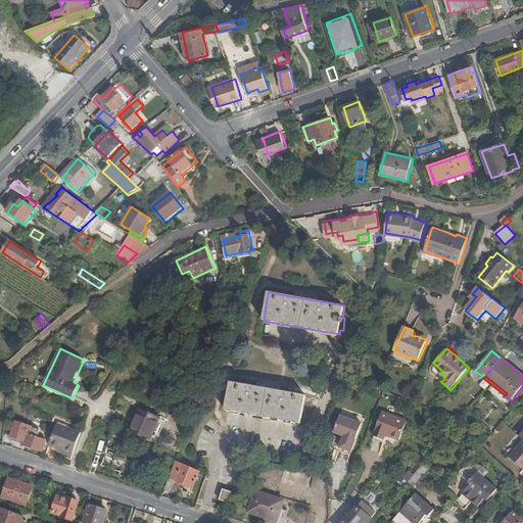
[(226,411),(301,424),(306,396),(231,383),(226,411)]
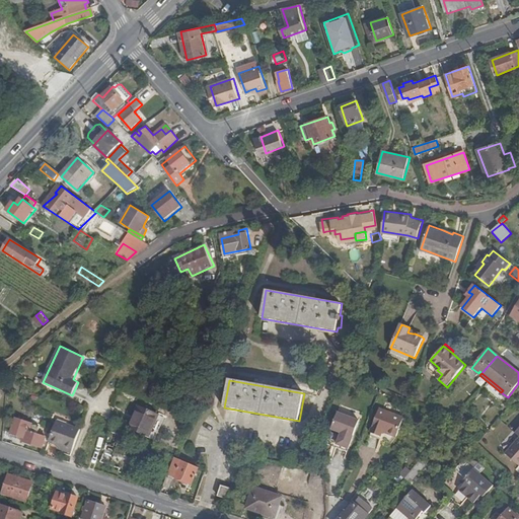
[(128,429),(149,438),(159,415),(141,406),(135,420),(133,419),(128,429)]
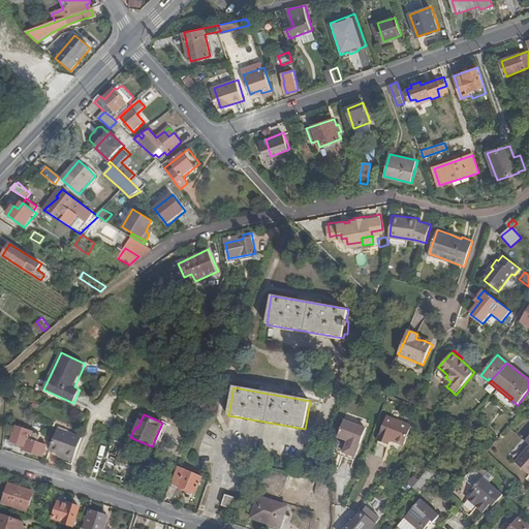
[(389,444),(387,447),(397,450),(403,444),(410,426),(386,416),(377,440),(389,444)]
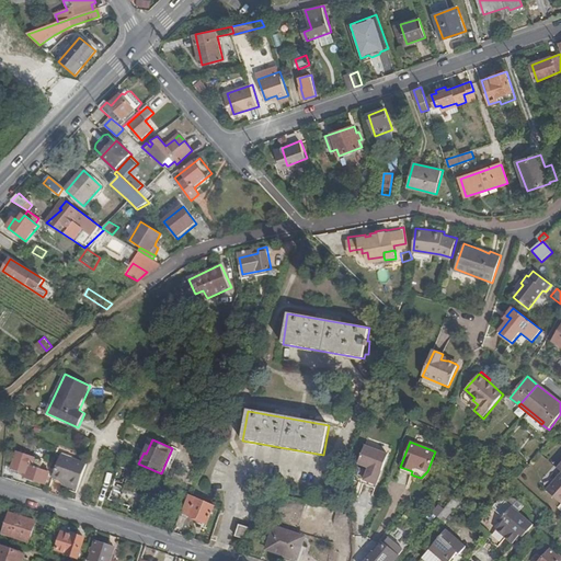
[(368,480),(378,484),(389,455),(368,446),(361,465),(371,469),(368,480)]
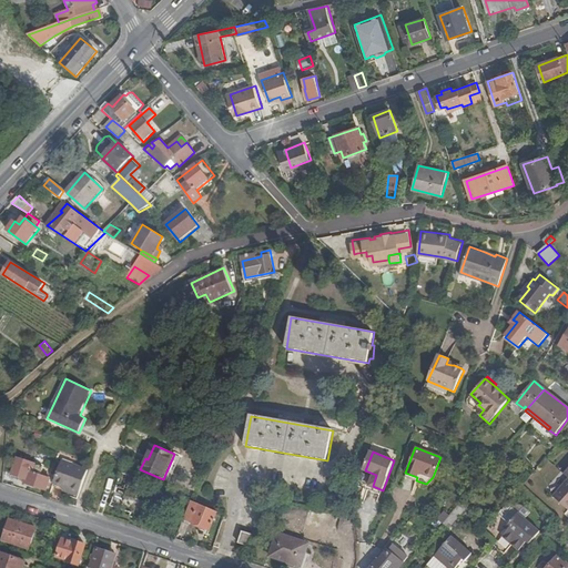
[(27,484),(48,490),(51,478),(41,475),(43,466),(18,458),(12,475),(28,479),(27,484)]
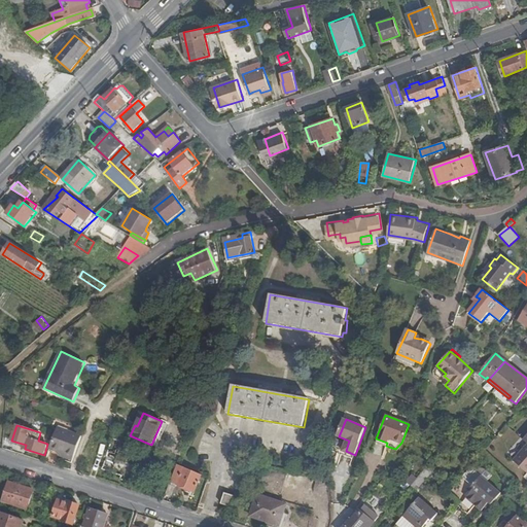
[(60,452),(75,457),(82,435),(58,426),(50,449),(60,452)]
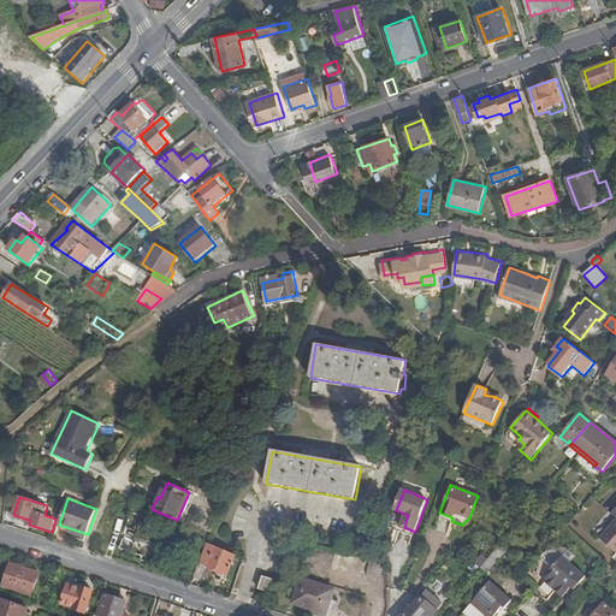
[(615,552),(615,513),(614,515),(615,517),(615,522),(602,538),(615,552)]
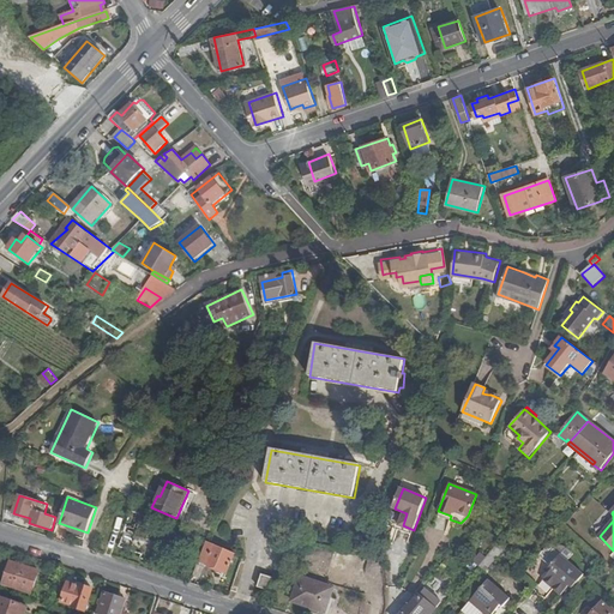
[(411,535),(414,530),(403,525),(401,530),(411,535)]
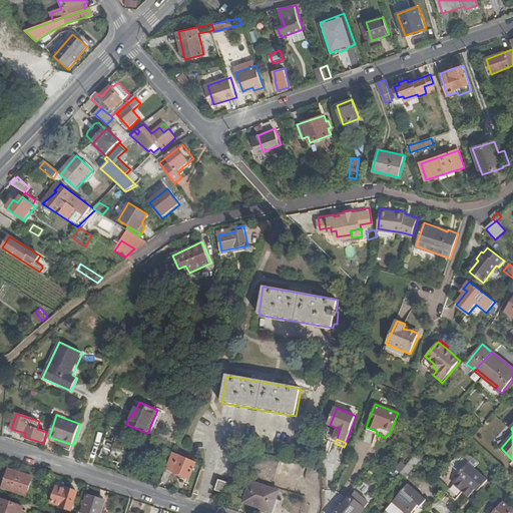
[(57,443),(72,448),(73,445),(58,440),(57,443)]
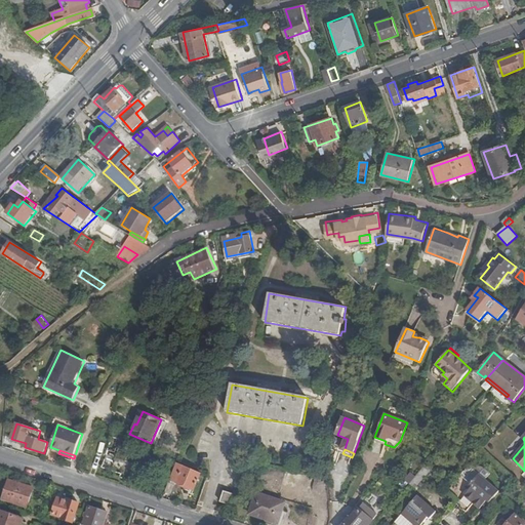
[(135,465),(125,461),(120,478),(130,481),(135,465)]
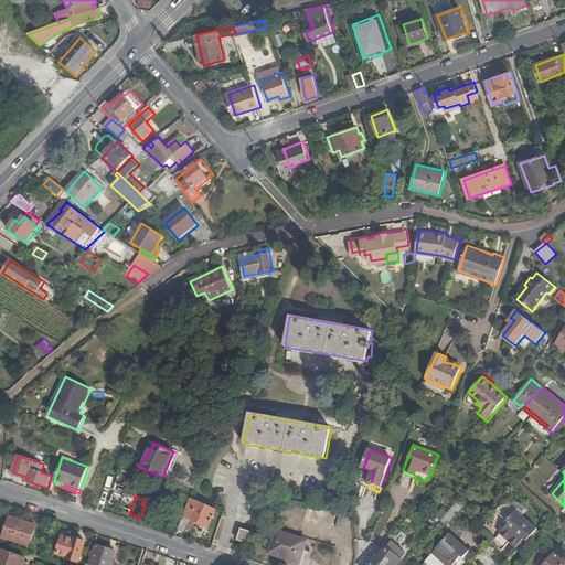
[(211,528),(219,510),(190,498),(183,516),(211,528)]
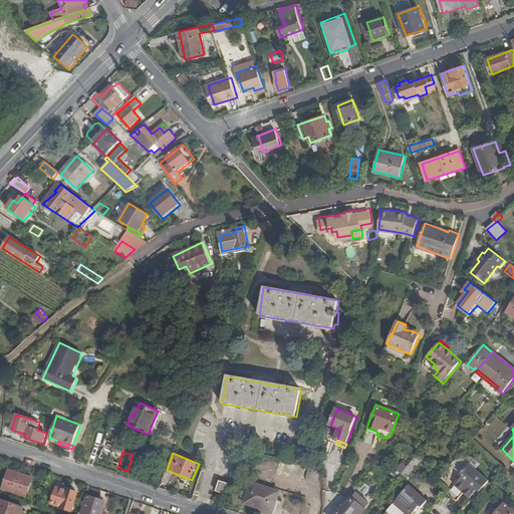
[(463,476),(456,486),(471,498),(477,490),(480,492),(489,481),(475,469),(470,465),(463,460),(459,456),(451,466),(461,475),(463,476)]
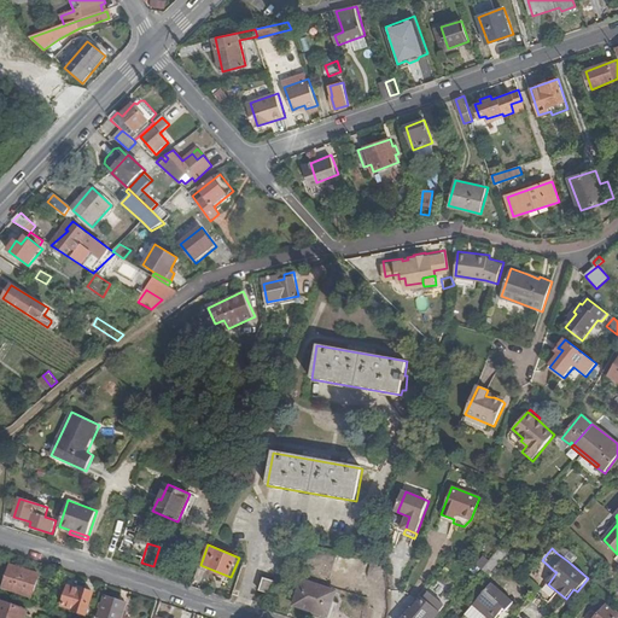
[(500,549),(490,560),(496,566),(506,555),(500,549)]
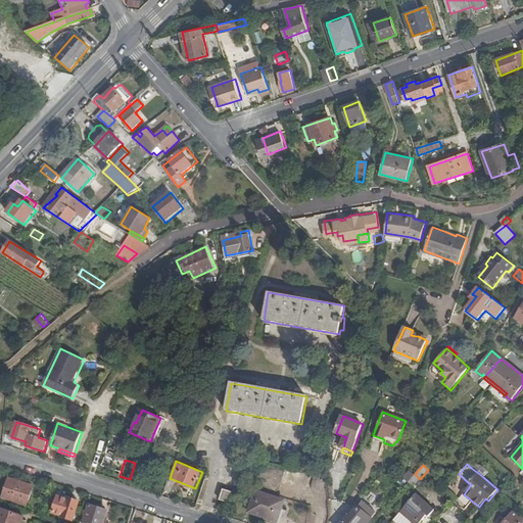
[(478,473),(483,477),(487,471),(481,466),(478,465),(475,465),(473,466),(471,468),(478,473)]
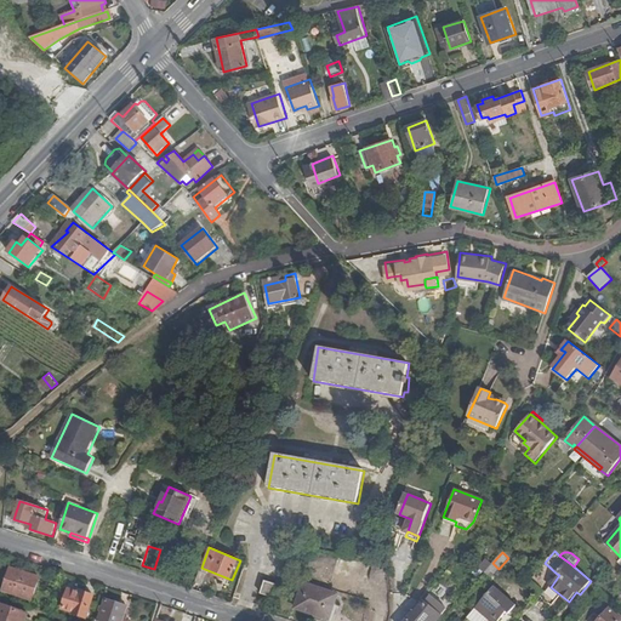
[(493,563),(484,571),(485,573),(491,577),(499,569),(493,563)]
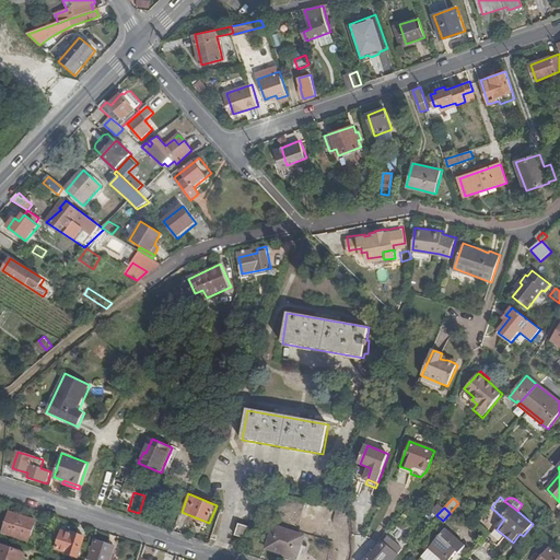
[(28,541),(35,521),(10,513),(3,534),(28,541)]
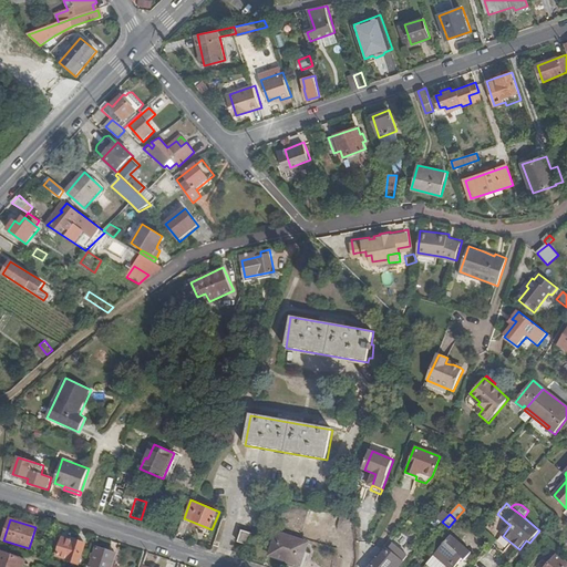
[(238,542),(249,545),(254,534),(241,531),(238,542)]
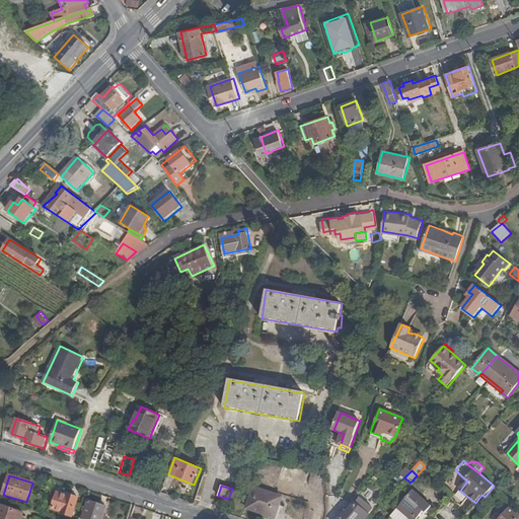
[(247,509),(275,517),(282,497),(254,488),(247,509)]
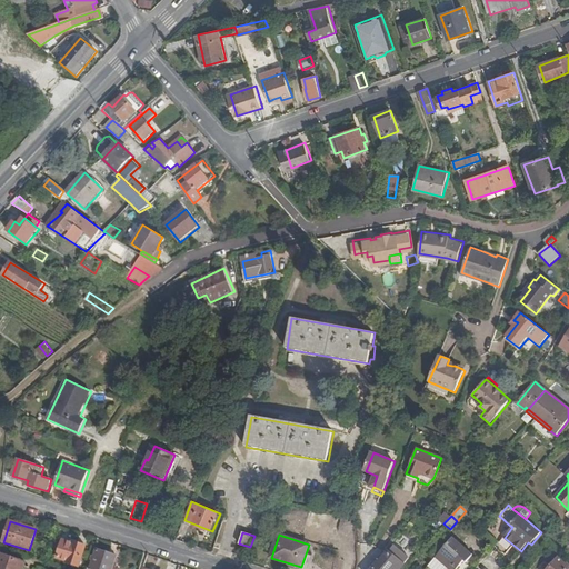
[(473,555),(452,537),(425,568),(446,568),(448,567),(449,568),(458,568),(465,561),(467,562),(473,555)]
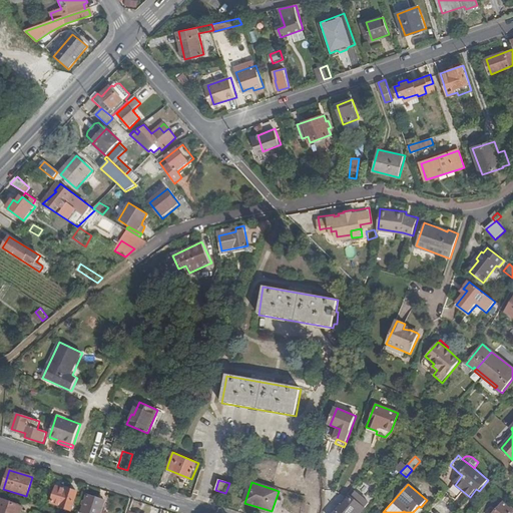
[(72,511),(78,492),(66,489),(66,491),(57,488),(52,503),(61,506),(60,508),(72,511)]
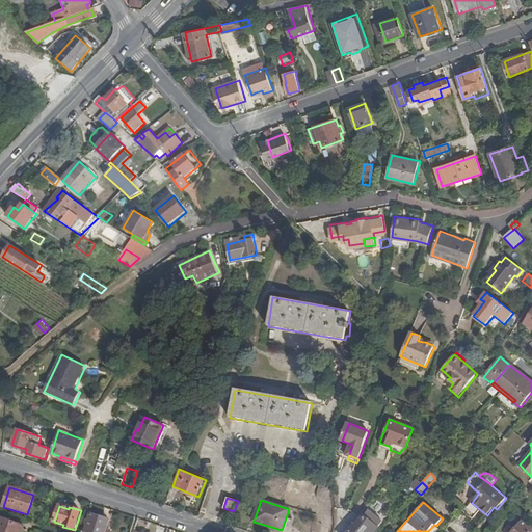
[(374,531),(382,522),(369,510),(355,526),(354,525),(348,531),(374,531)]
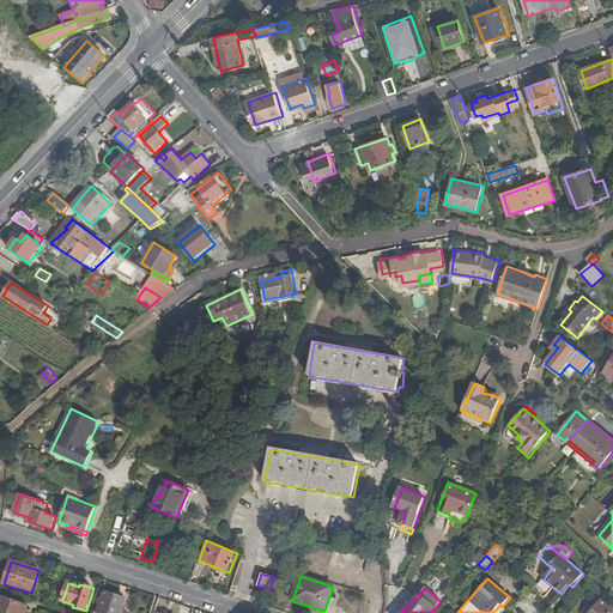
[(99,598),(97,604),(102,606),(98,612),(128,612),(126,612),(126,610),(123,608),(126,600),(105,593),(104,599),(99,598)]
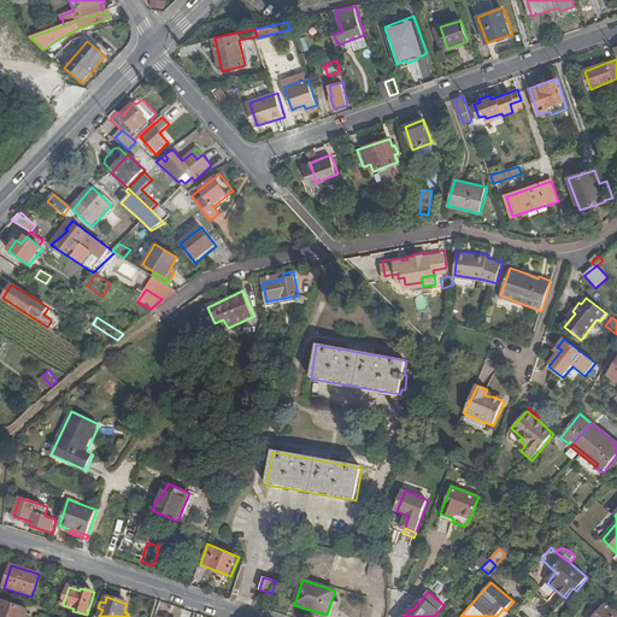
[(0,616),(25,616),(28,611),(0,600),(0,616)]
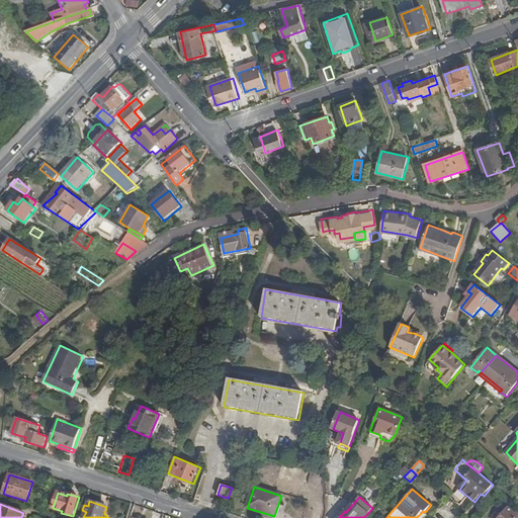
[(517,517),(517,514),(510,507),(500,517),(517,517)]
